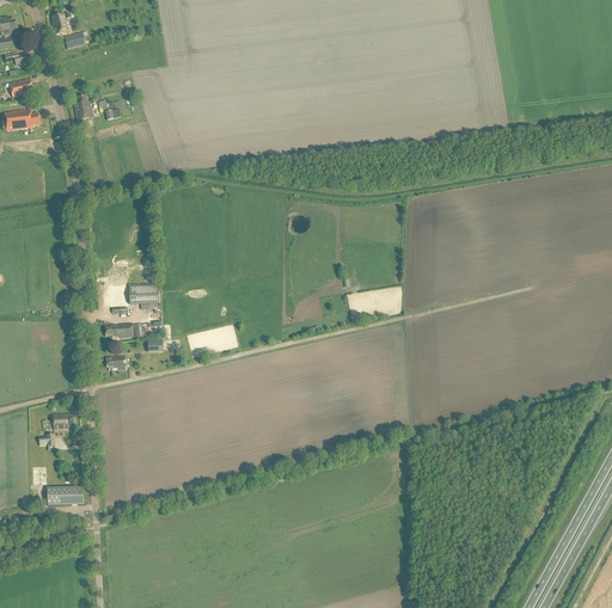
[(55,34),(71,30),(67,18),(66,19),(63,13),(51,16),(53,19),(51,19),(55,34)]
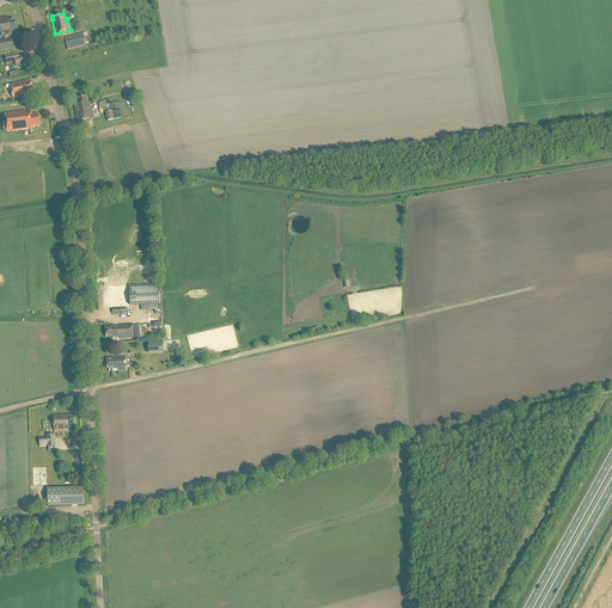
[(7,35),(12,34),(16,34),(14,31),(19,31),(17,19),(11,20),(10,16),(0,16),(0,35),(4,35),(5,37),(0,37),(0,48),(14,47),(12,35),(7,36),(7,35)]
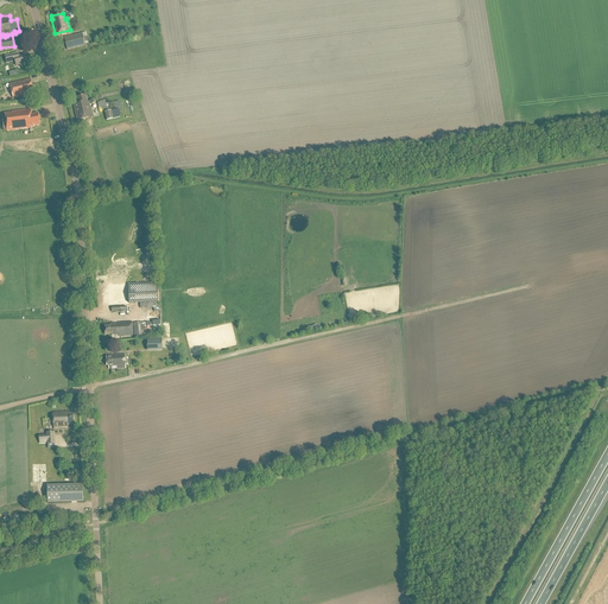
[(82,31),(64,36),(67,48),(86,43),(82,31)]
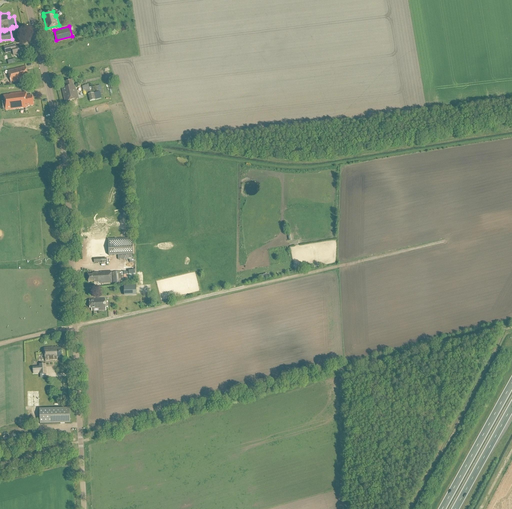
[(15,46),(14,43),(4,45),(5,51),(13,50),(13,53),(22,51),(20,44),(15,46)]
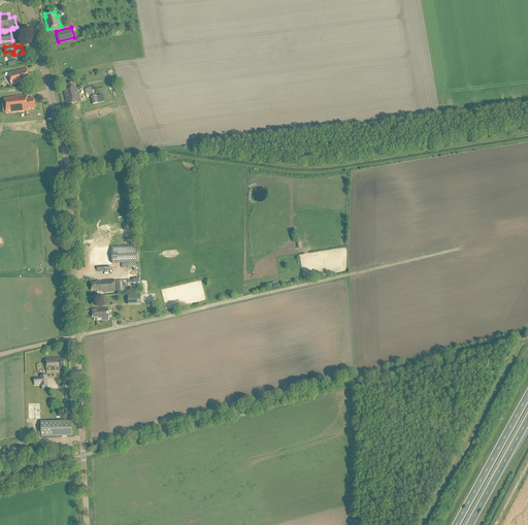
[(29,76),(26,66),(8,71),(11,83),(28,78),(27,76),(29,76)]
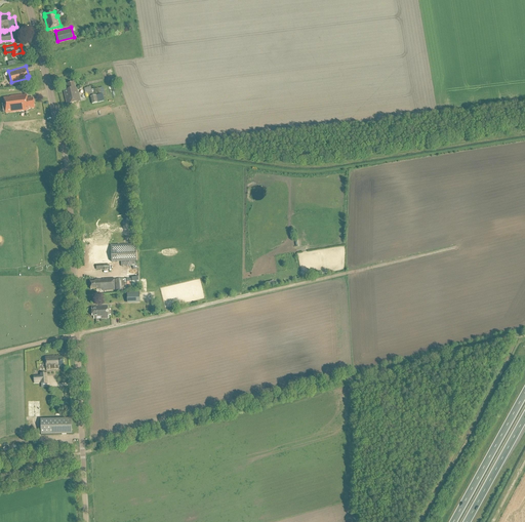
[(68,103),(80,99),(77,86),(75,86),(74,81),(66,82),(68,88),(64,89),(68,103)]
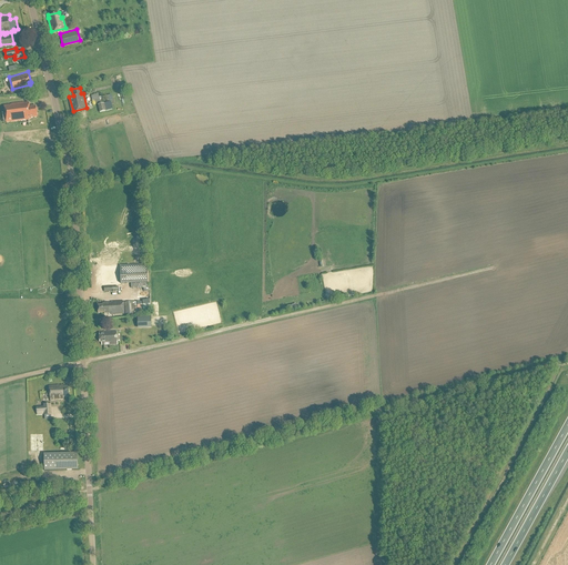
[(91,93),(93,102),(101,100),(99,91),(91,93)]
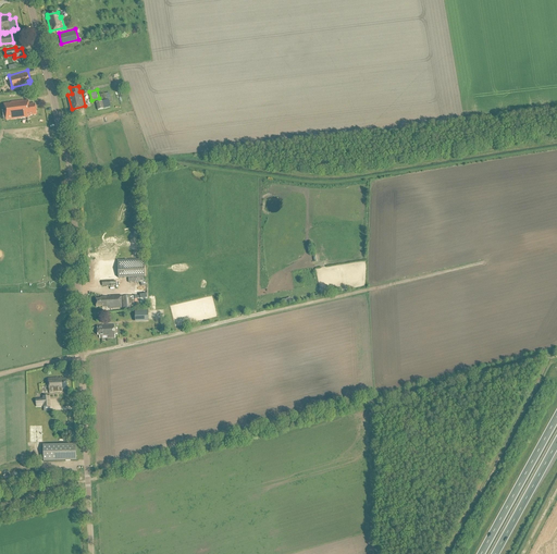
[(109,97),(96,100),(98,108),(111,105),(109,97)]
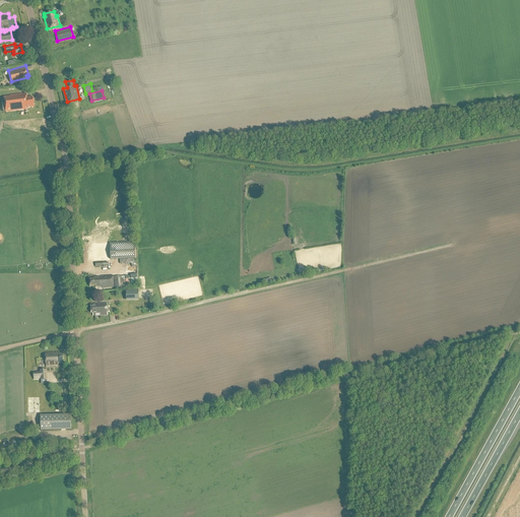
[(27,95),(26,91),(4,94),(5,110),(29,107),(29,106),(35,106),(34,94),(27,95)]
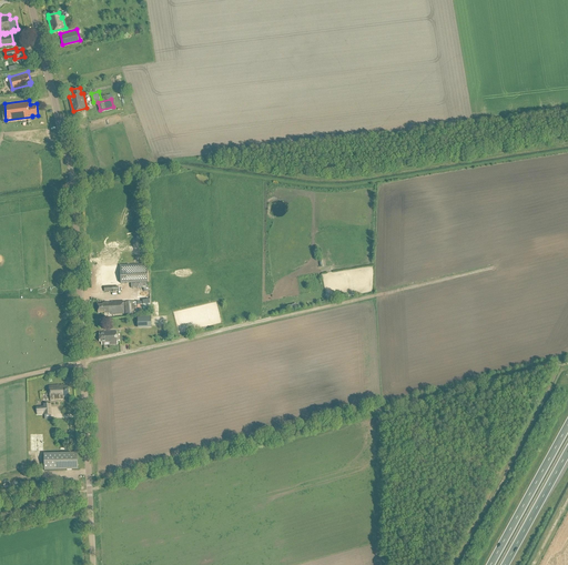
[(146,262),(120,263),(121,281),(131,281),(131,286),(143,285),(144,289),(149,289),(146,262)]
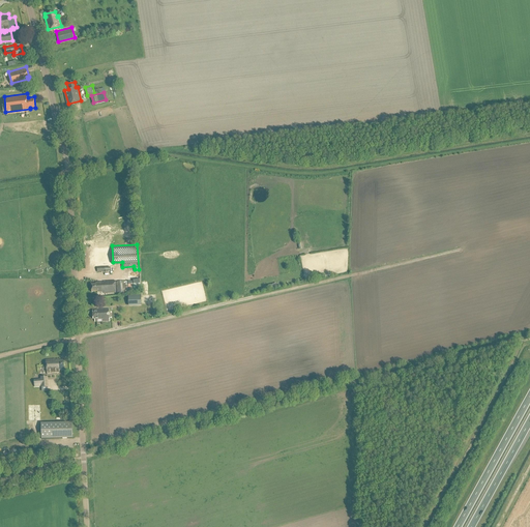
[(118,291),(135,290),(141,290),(140,277),(133,277),(134,280),(128,279),(117,280),(118,291)]
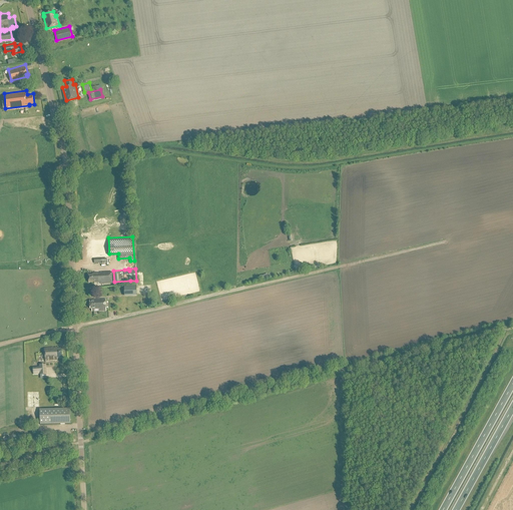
[(98,282),(103,282),(103,283),(112,283),(112,281),(111,270),(101,270),(101,272),(92,272),(93,273),(88,273),(88,281),(94,281),(94,282),(98,281),(98,282)]
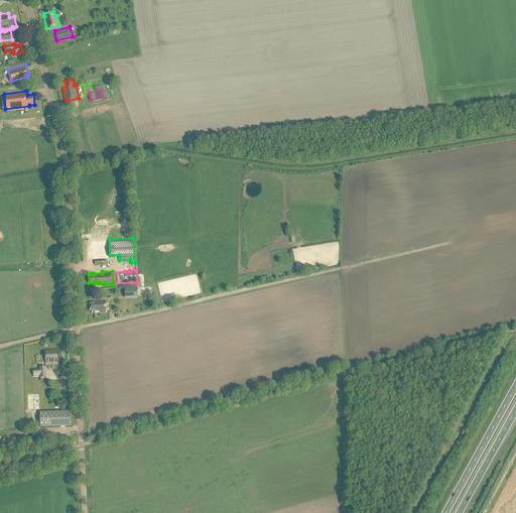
[(133,283),(122,284),(122,291),(133,291),(133,283)]
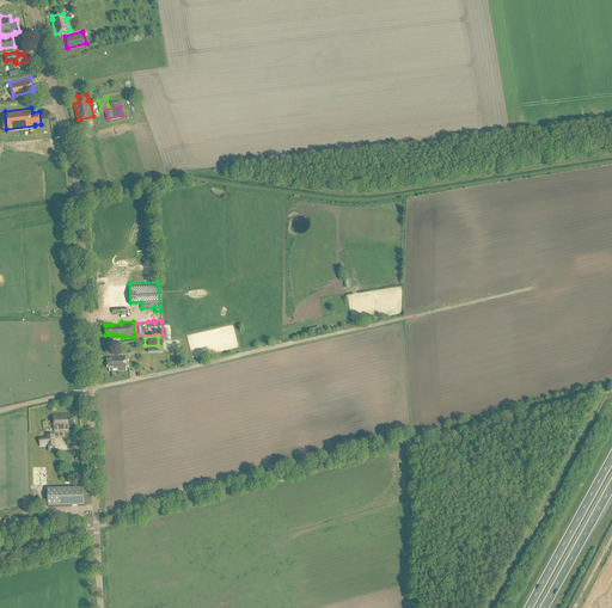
[(127,368),(126,354),(106,355),(108,366),(110,366),(110,368),(114,368),(114,366),(117,366),(117,368),(127,368)]
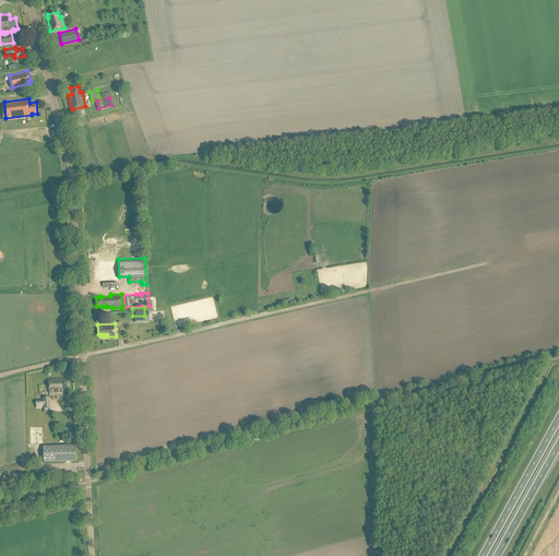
[(62,378),(61,377),(48,378),(49,391),(62,390),(62,388),(68,388),(67,378),(62,378)]
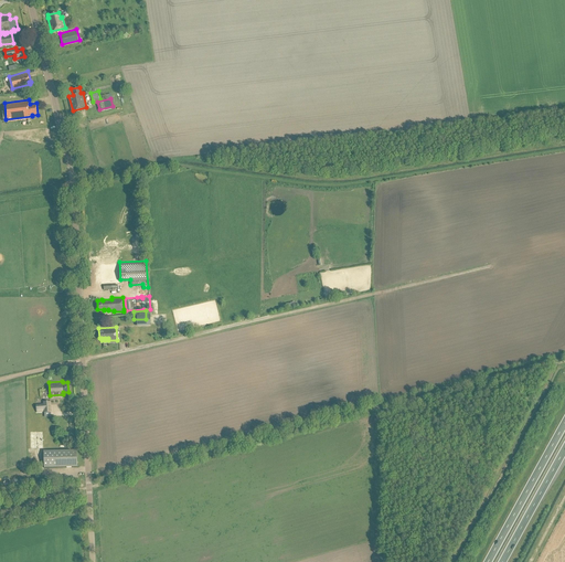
[(44,466),(77,465),(77,448),(44,448),(44,466)]
